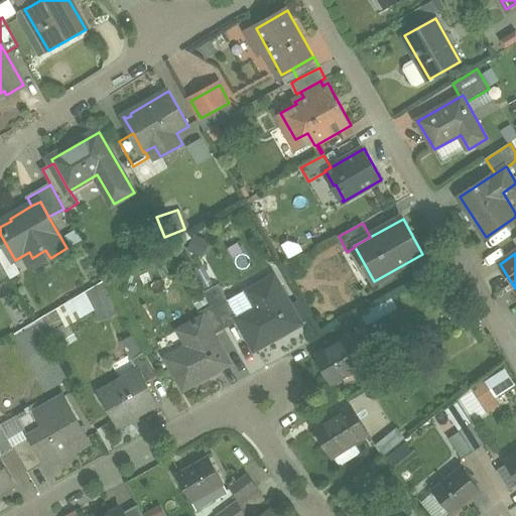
[(0,258),(0,282),(10,277),(0,258)]
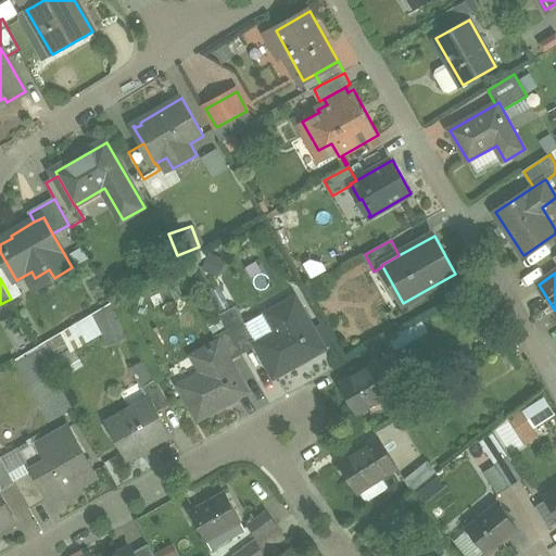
[(295,298),(266,314),(276,331),(256,342),(255,342),(257,345),(275,376),(324,349),(295,298)]
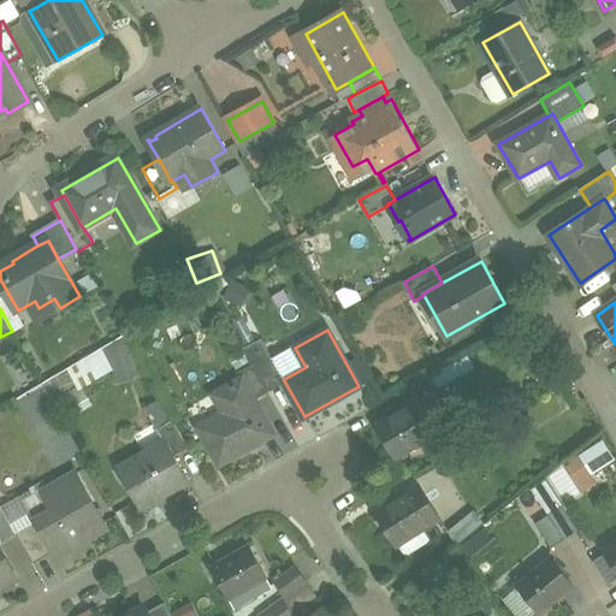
[(284,379),(262,338),(244,349),(268,391),(285,383),(283,379),(284,379)]
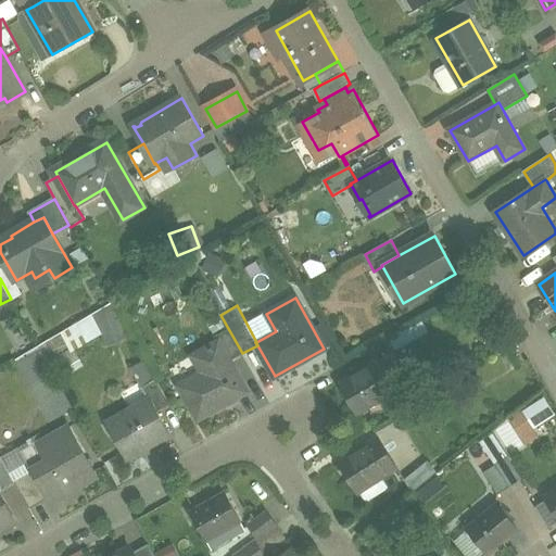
[(109,346),(129,337),(114,306),(16,355),(50,421),(75,409),(53,367),(105,340),(109,346)]
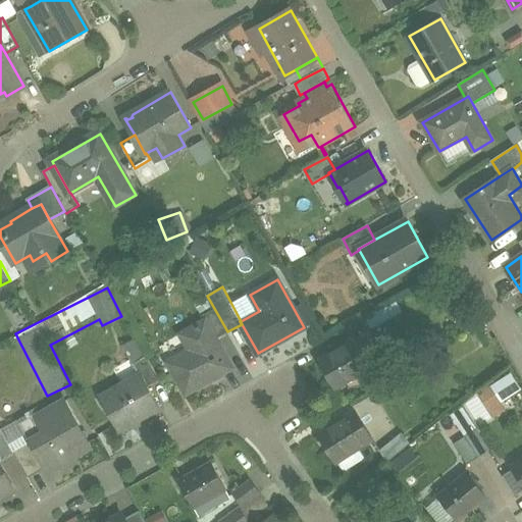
[(384,307),(361,319),(368,332),(392,319),(384,307)]
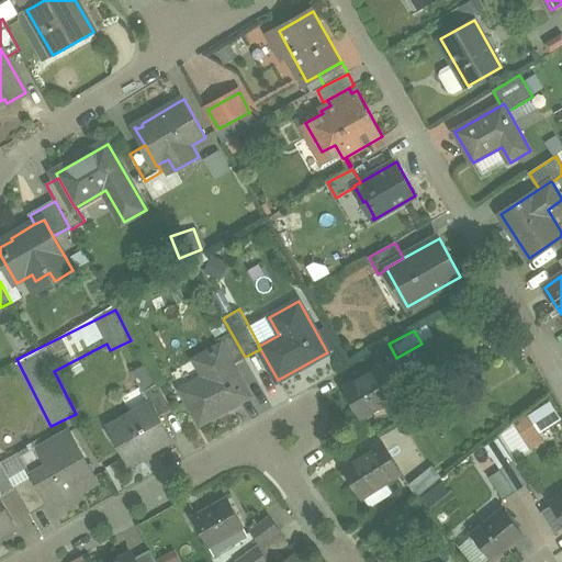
[(222,347),(195,361),(205,380),(182,393),(200,425),(249,397),(222,347)]
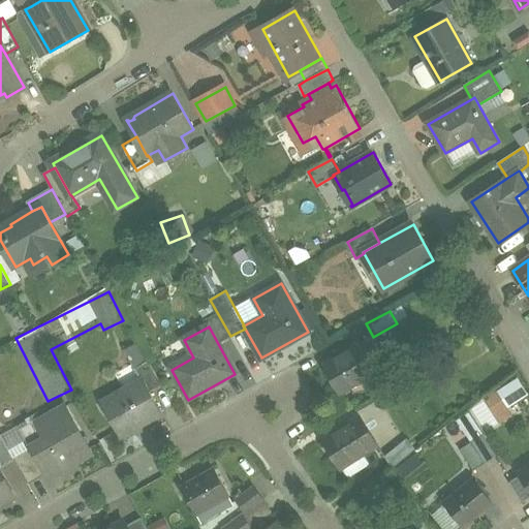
[(363,343),(323,366),(339,394),(378,372),(363,343)]
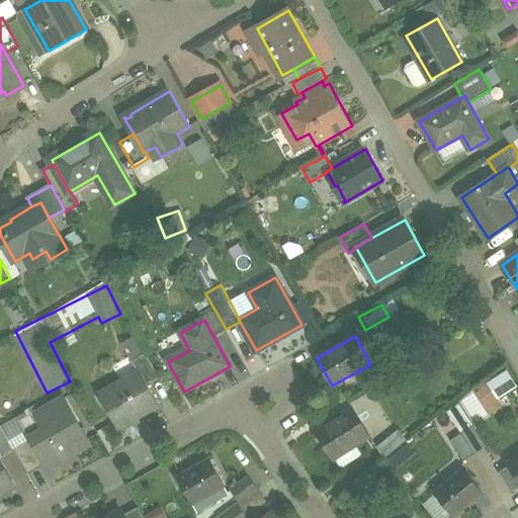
[(147,354),(132,362),(138,373),(140,372),(146,383),(159,376),(147,354)]
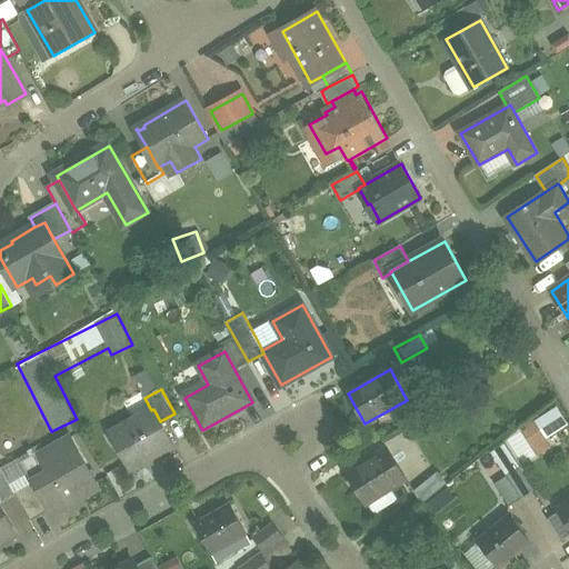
[(518,433),(508,439),(520,462),(559,443),(552,431),(563,426),(553,407),(515,426),(518,433)]
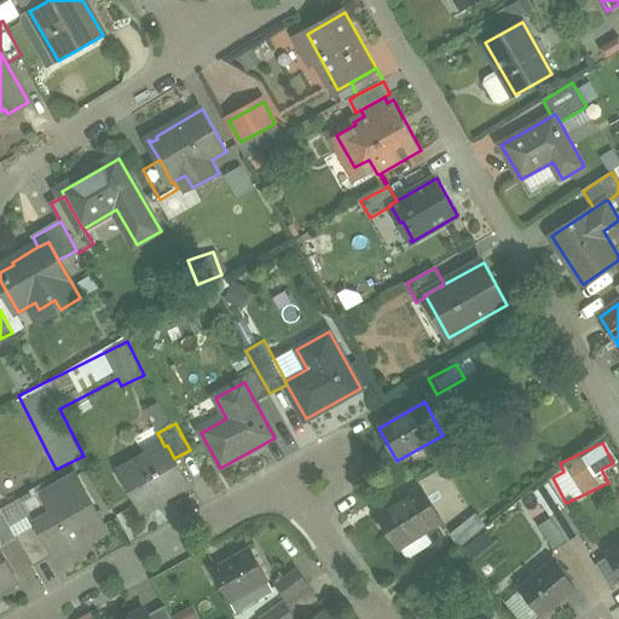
[(165,446),(119,473),(140,512),(189,484),(174,458),(167,445),(165,446)]
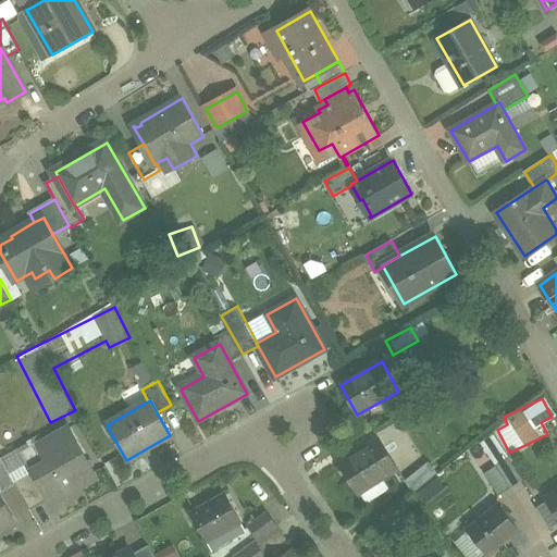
[(96,477),(69,429),(37,446),(38,447),(44,445),(51,459),(31,471),(47,499),(49,504),(63,495),(63,494),(78,485),(78,487),(96,477)]
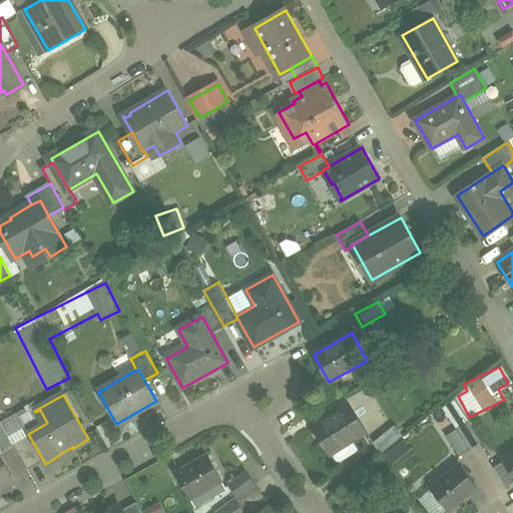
[(350,405),(313,428),(330,455),(367,432),(350,405)]
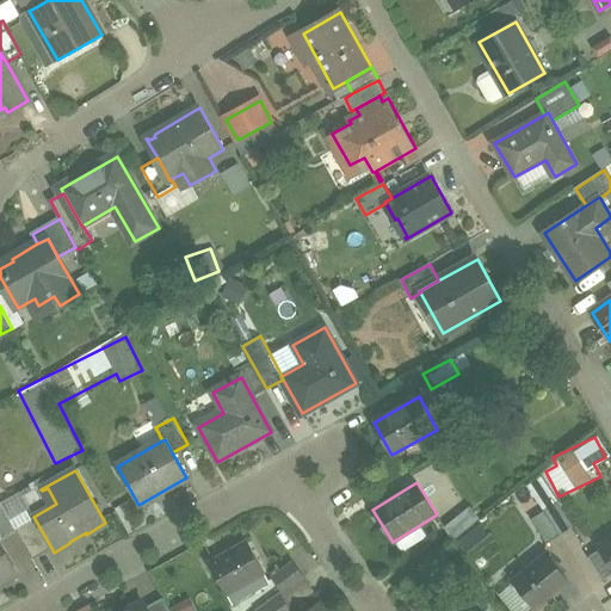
[(0,499),(0,532),(4,539),(18,531),(16,526),(0,499)]
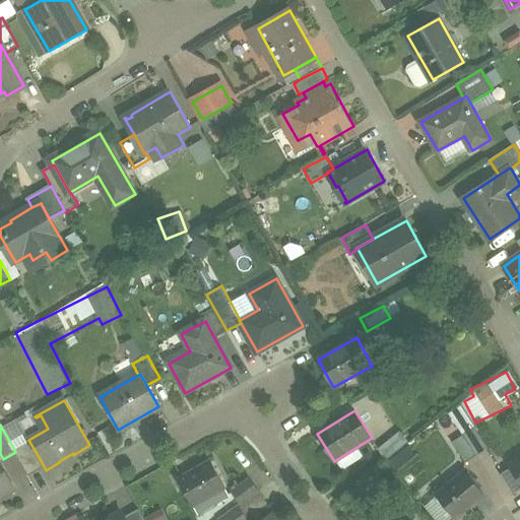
[(489,449),(475,429),(464,436),(477,456),(489,449)]
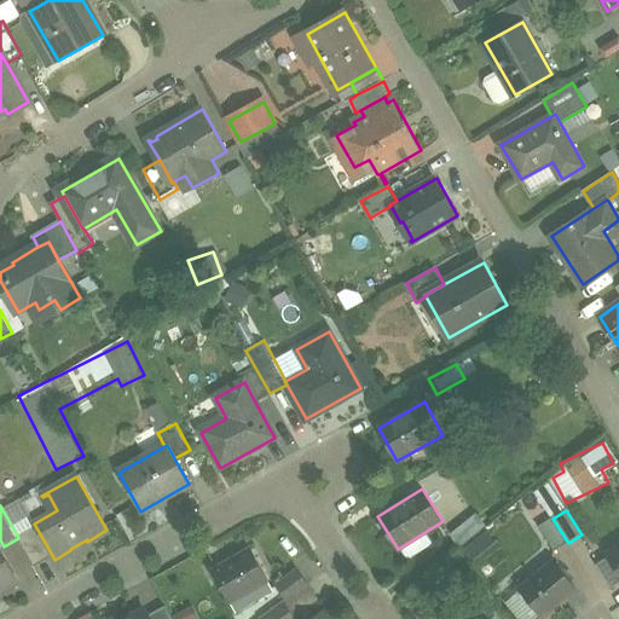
[(476,514),(450,534),(461,548),(486,527),(476,514)]
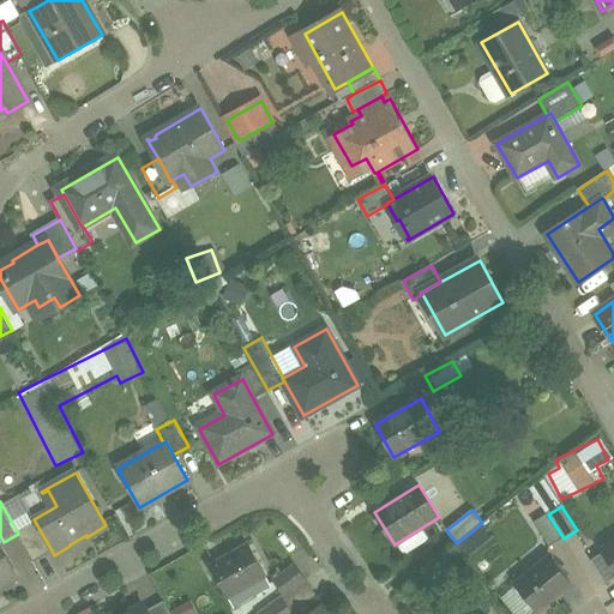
[(551,547),(564,539),(548,515),(535,523),(551,547)]
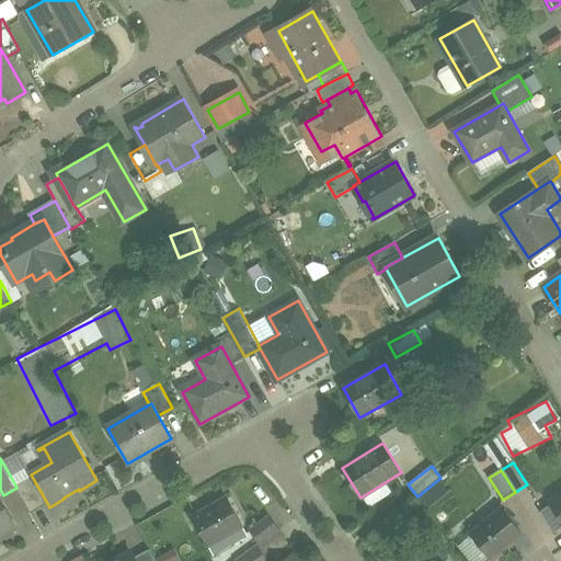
[(31,474),(14,483),(16,488),(31,512),(47,503),(31,474)]
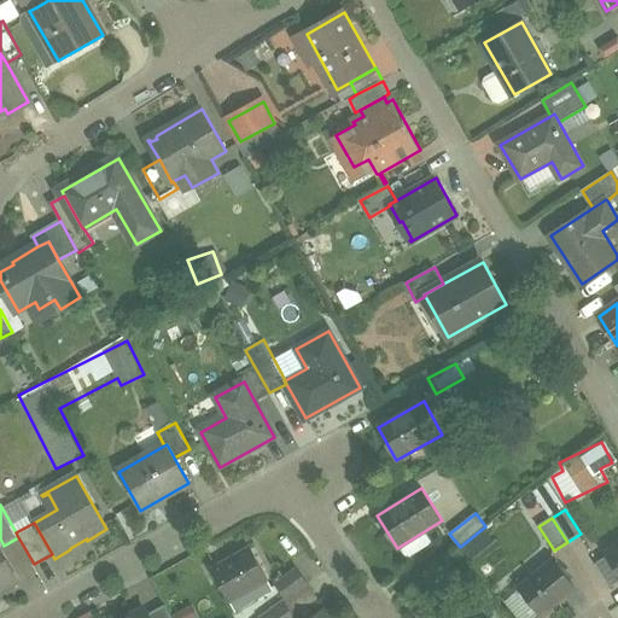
[(617,546),(606,554),(617,571),(617,546)]
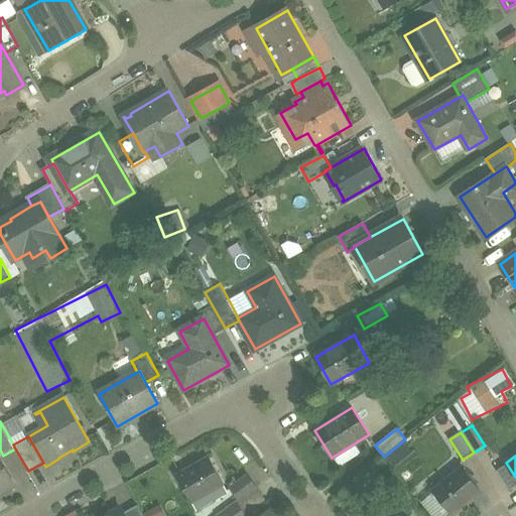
[(210,459),(178,476),(191,501),(224,484),(210,459)]
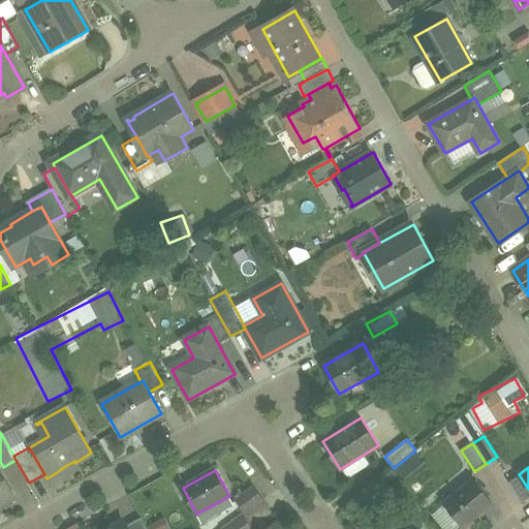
[(0,471),(0,504),(14,497),(0,471)]
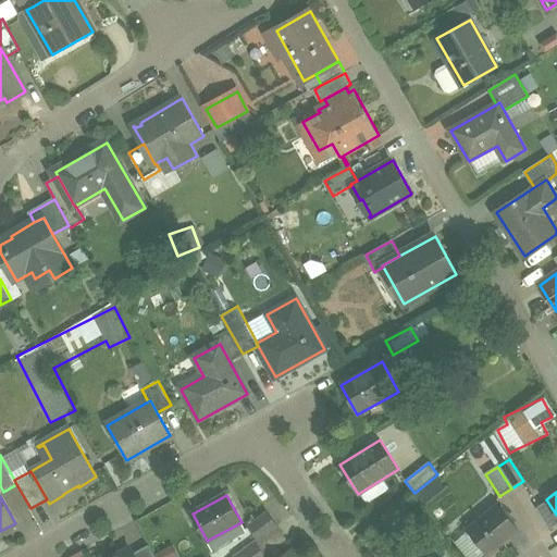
[(499,506),(469,531),(489,555),(519,530),(499,506)]
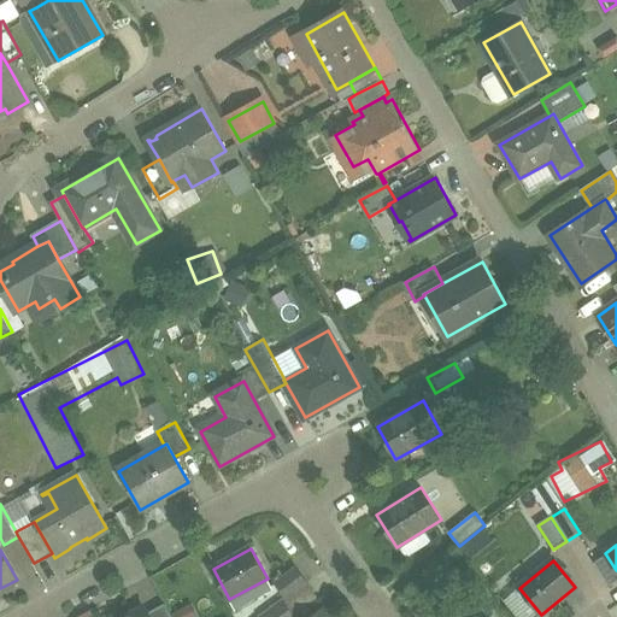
[(298,569),(276,585),(282,592),(286,598),(307,582),(298,569)]
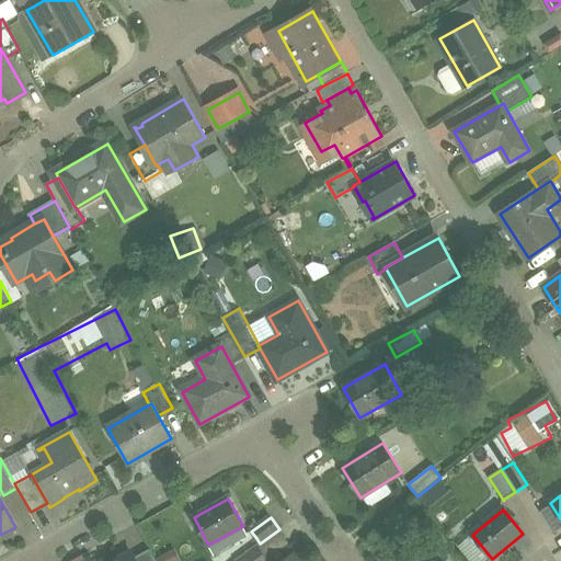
[(256,538),(243,548),(248,554),(259,547),(258,546),(260,544),(256,538)]
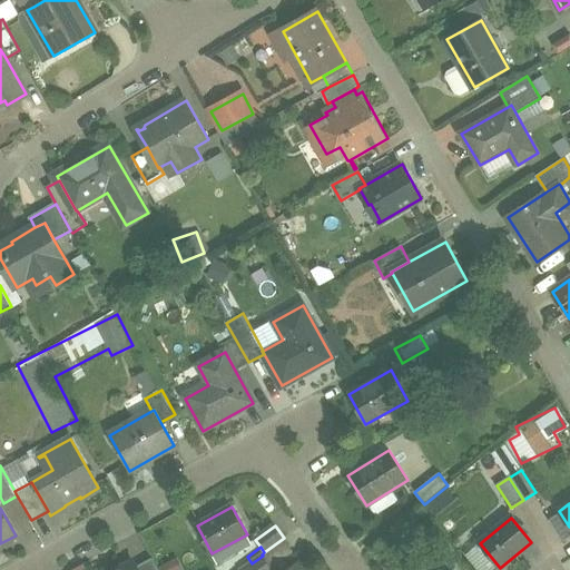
[(273,569),(264,557),(245,569),(273,569)]
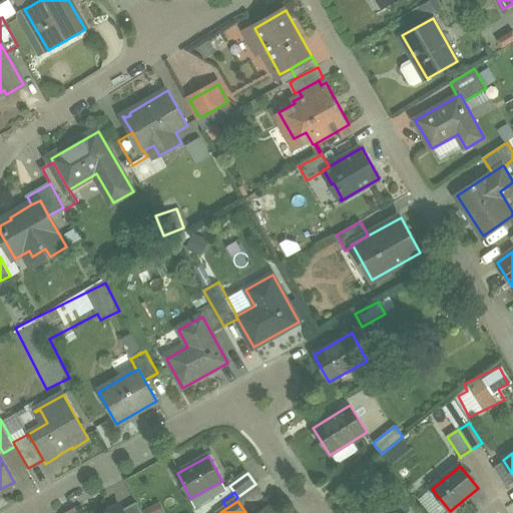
[(142,512),(137,502),(123,510),(124,512),(142,512)]
